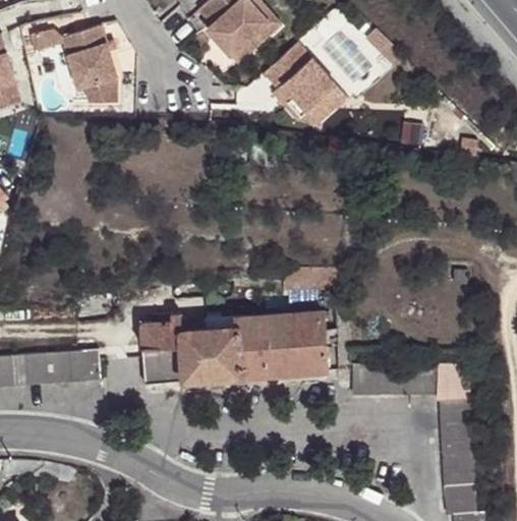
[(214,0),(200,12),(214,27),(209,33),(232,59),(270,25),(246,0),(214,0)]
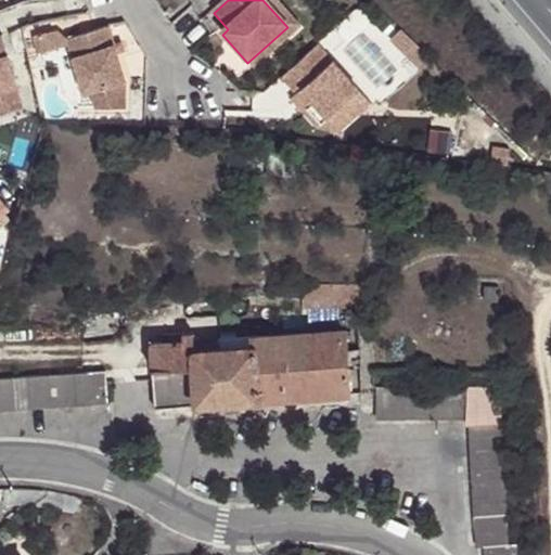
[(263,0),(287,27),(247,63),(255,72),(302,29),(274,0),(263,0)]
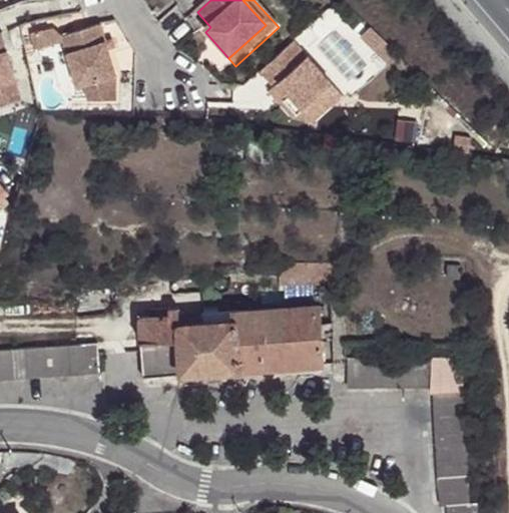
[(55,28),(37,31),(40,49),(65,41),(80,87),(87,85),(92,101),(117,102),(117,76),(109,49),(107,42),(101,23),(64,35),(55,28)]
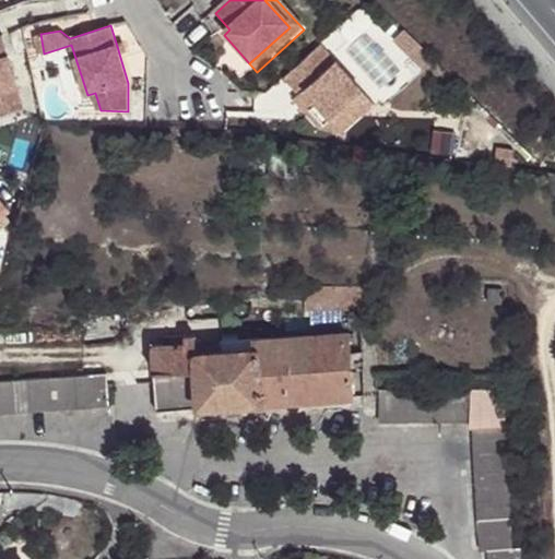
[(1,34),(0,34),(0,111),(20,107),(1,34)]
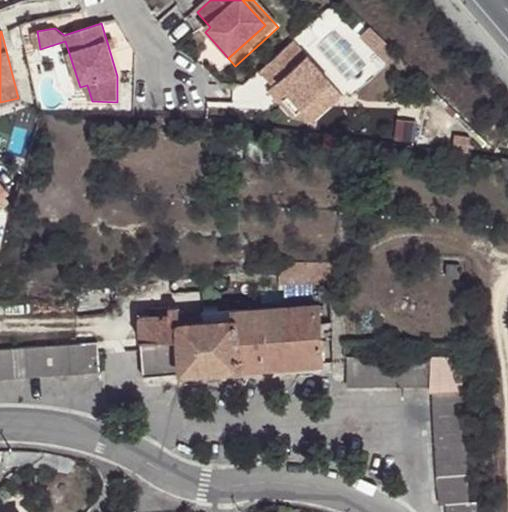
[(114,39),(107,42),(109,49),(117,47),(114,39)]
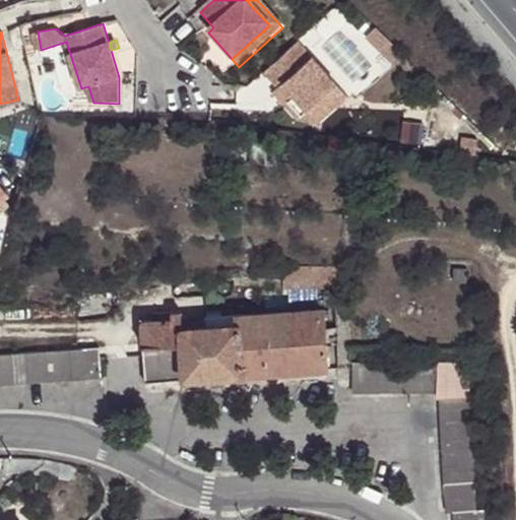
[(338,85),(301,45),(266,75),(280,89),(284,85),(309,112),(338,85)]
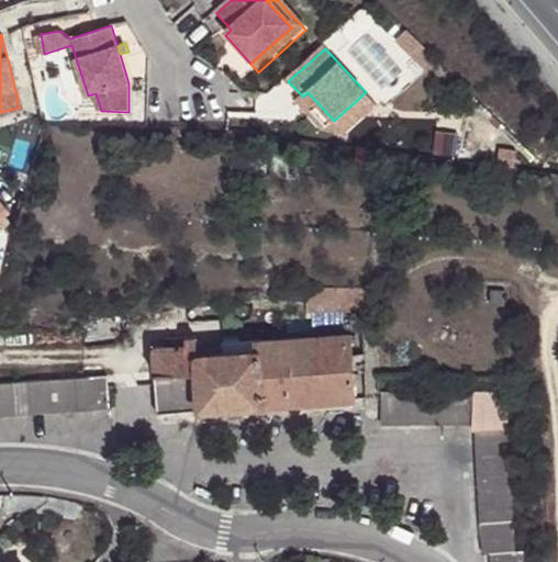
[(334,121),(308,92),(303,97),(298,102),(324,131),(345,134),(378,105),(366,92),(334,121)]
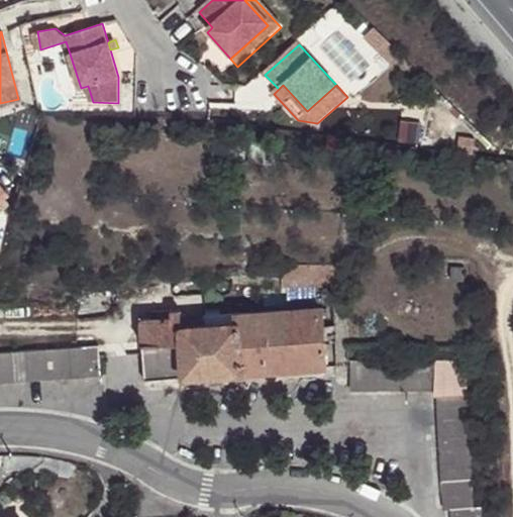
[(87,149),(89,138),(81,138),(81,147),(87,149)]
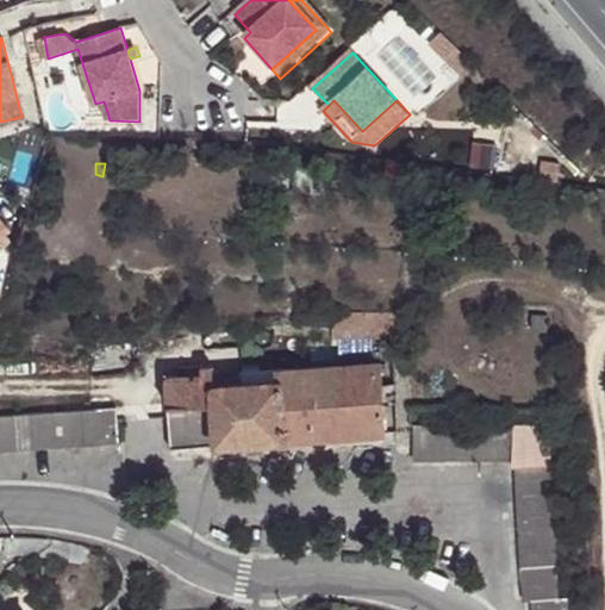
[(0,249),(10,242),(0,230),(0,249)]
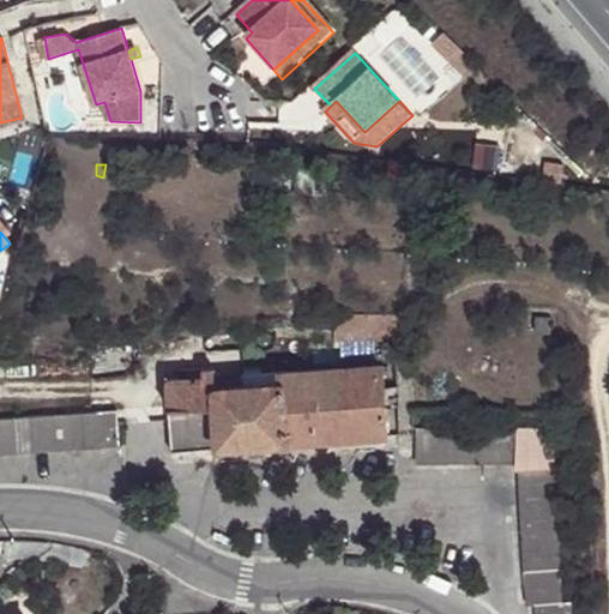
[(531,318),(531,335),(546,332),(546,318),(531,318)]
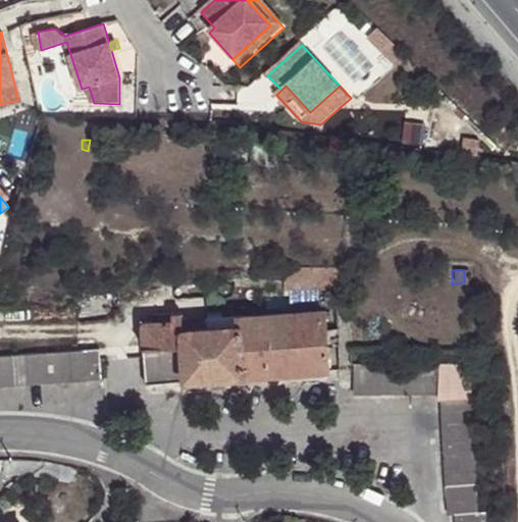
[(234,285),(220,286),(220,299),(234,297),(234,285)]
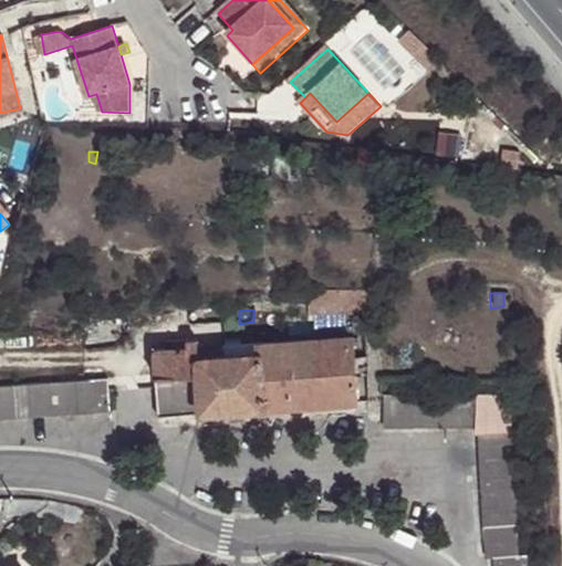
[(256,350),(260,406),(352,399),(345,339),(342,336),(252,343),(253,350),(256,350)]
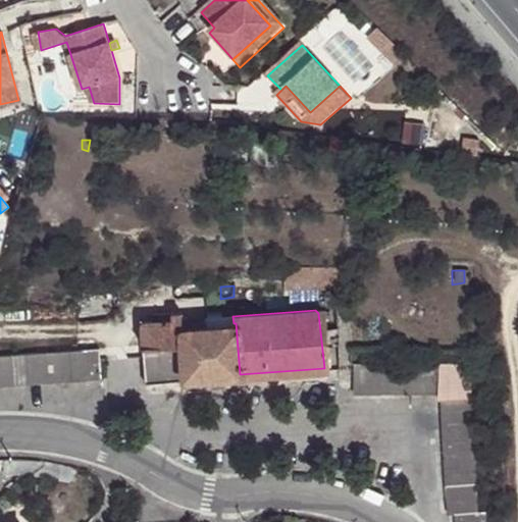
[(148,316),(149,322),(168,320),(168,319),(167,313),(148,316)]
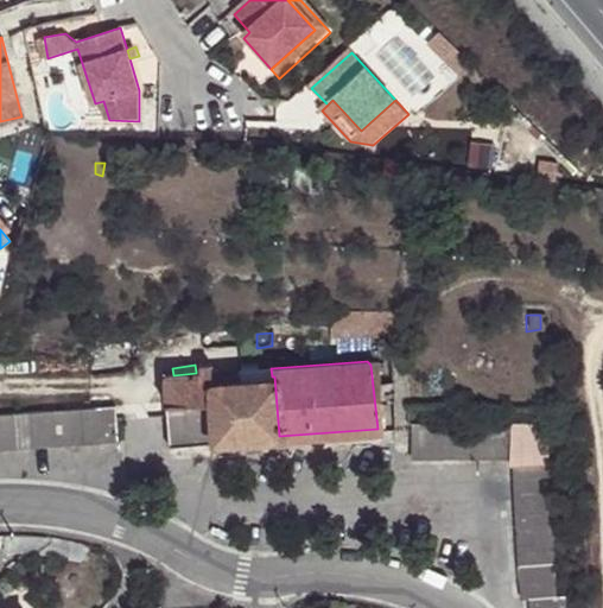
[(272,377),(271,368),(236,372),(236,380),(272,377)]
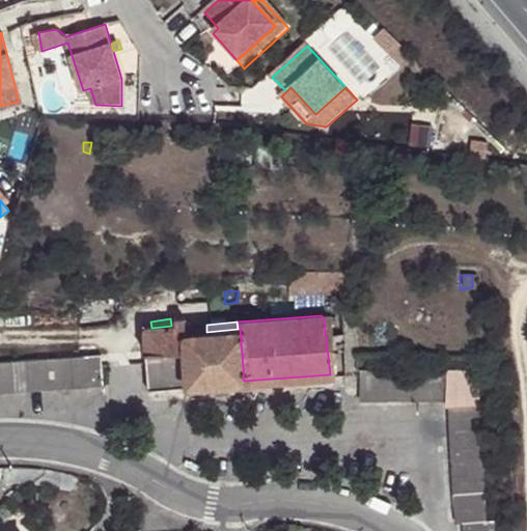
[(145,389),(183,385),(178,334),(181,334),(179,323),(171,325),(171,326),(151,328),(140,329),(145,389)]
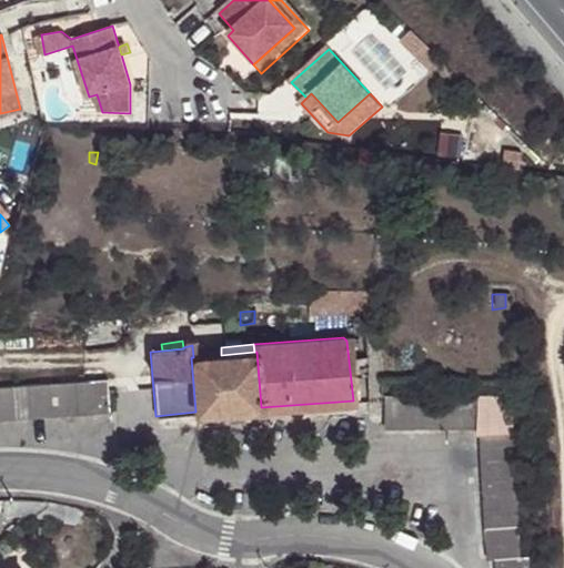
[(238,408),(261,407),(257,352),(254,352),(221,355),(200,356),(193,357),(191,357),(195,412),(238,408)]
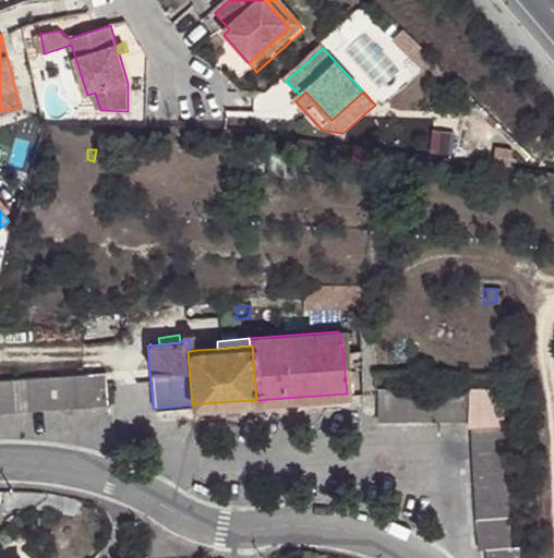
[(103,370),(0,378),(0,411),(106,401),(103,370)]
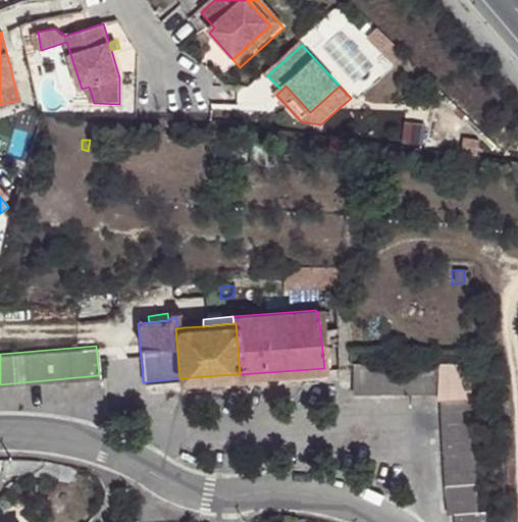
[(351,390),(364,390),(365,361),(352,362),(351,390)]
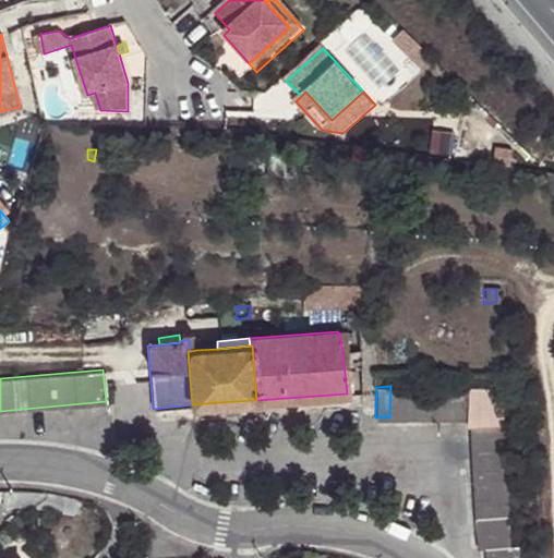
[(389,417),(468,421),(468,389),(390,386),(389,417)]
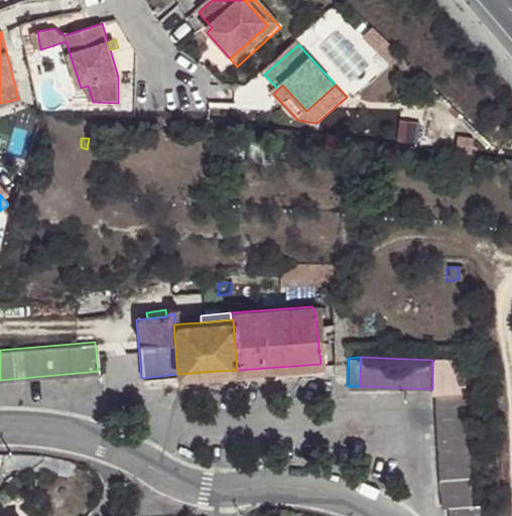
[(432,389),(432,397),(463,394),(461,361),(432,360),(432,389)]
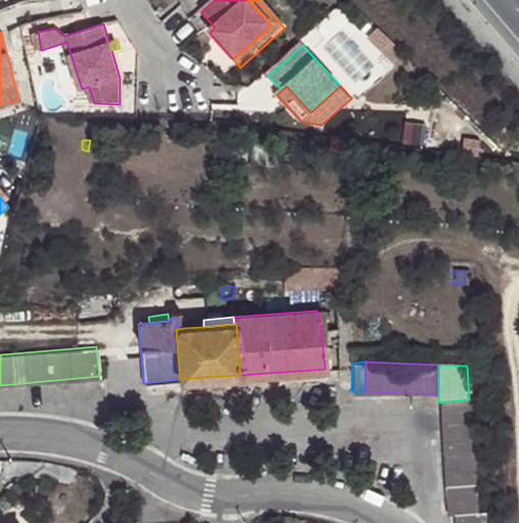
[(440,517),(450,518),(471,517),(469,399),(438,402),(440,517)]
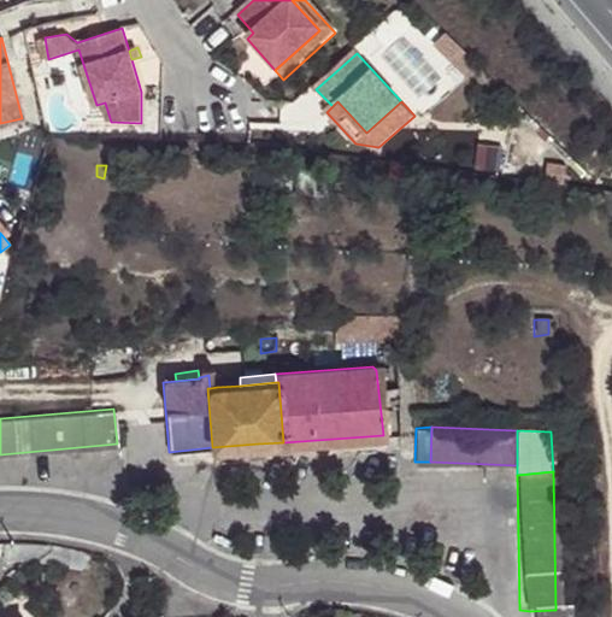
[(27,544),(0,542),(0,562),(31,563),(77,571),(77,550),(62,547),(48,545),(27,544)]
